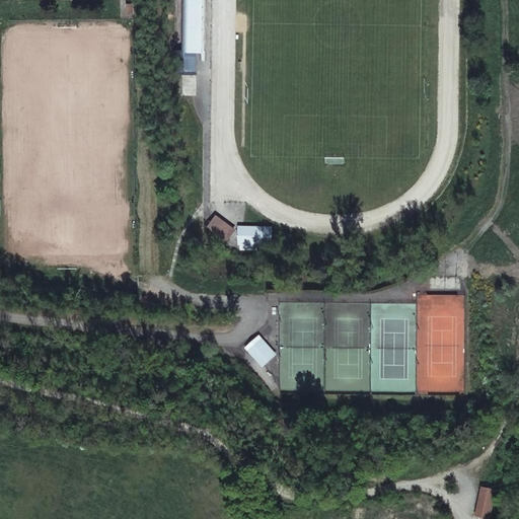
[(182,73),(182,86),(197,86),(198,50),(203,50),(203,60),(207,60),(207,50),(206,50),(206,0),(188,0),(188,50),(175,49),(174,73),(182,73)]
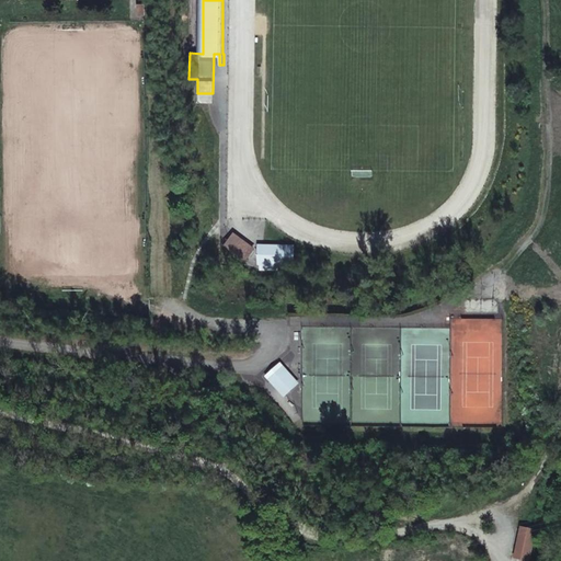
[(254,249),(232,232),(224,244),(245,261),(254,249)]
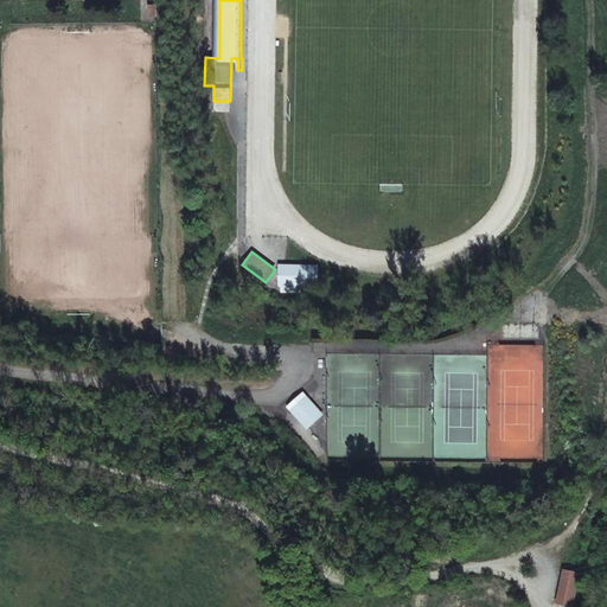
[(314,264),(281,263),(281,269),(278,269),(278,281),(279,281),(278,289),(298,289),(298,282),(314,282),(314,264)]
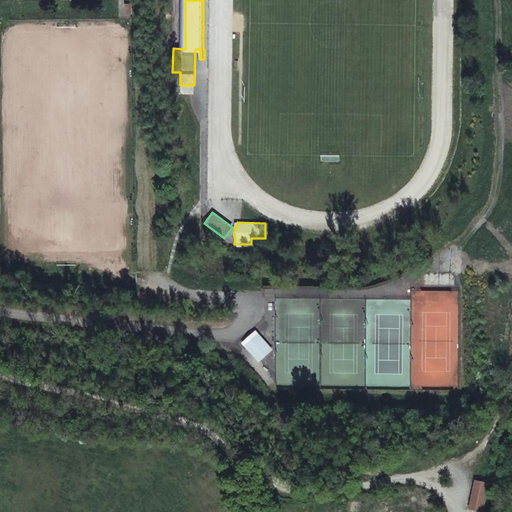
[(255,336),(247,343),(261,358),(272,348),(262,337),(258,340),(255,336)]
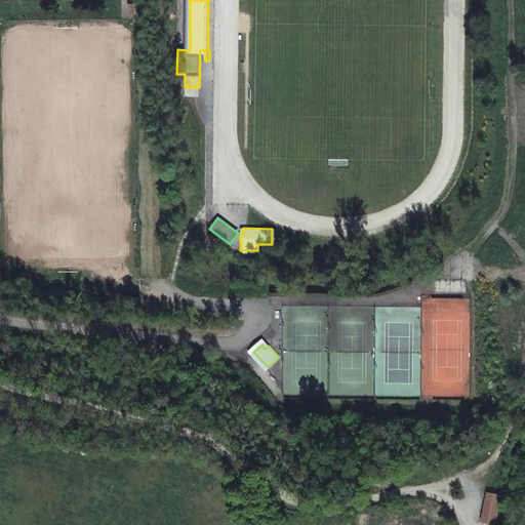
[(479,521),(495,524),(501,494),(485,491),(479,521)]
